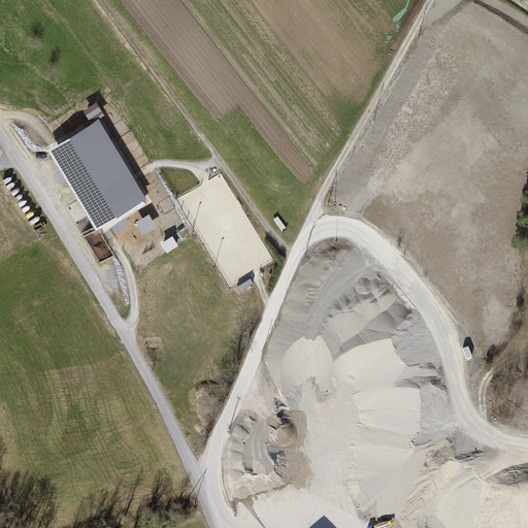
[(100,119),(51,149),(100,228),(150,198),(100,119)]
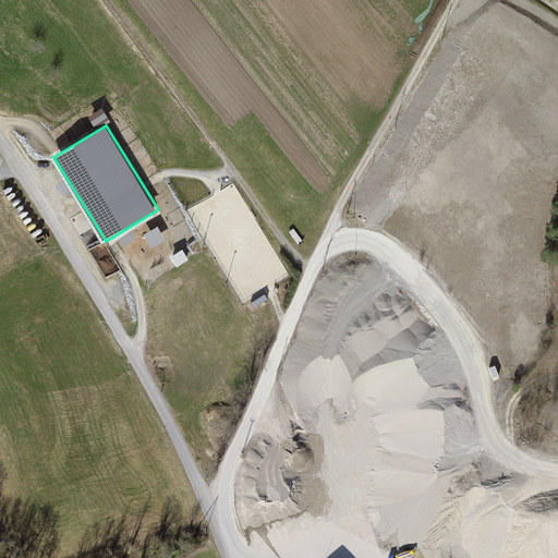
[(153,249),(167,241),(159,227),(146,234),(153,249)]
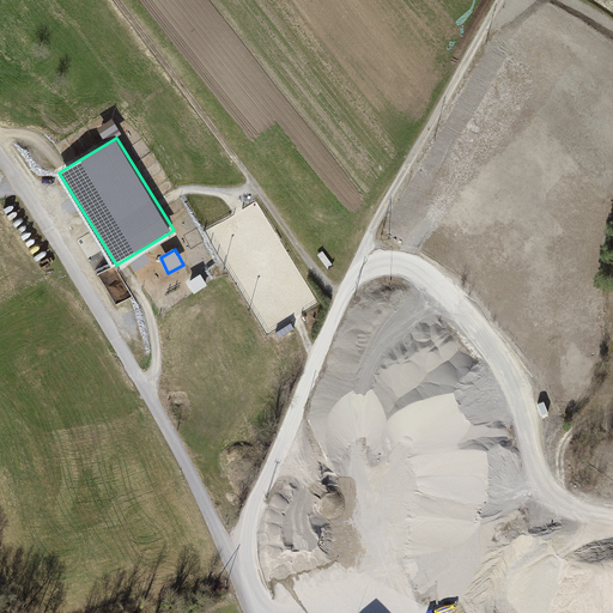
[(146,253),(132,260),(137,269),(151,262),(146,253)]
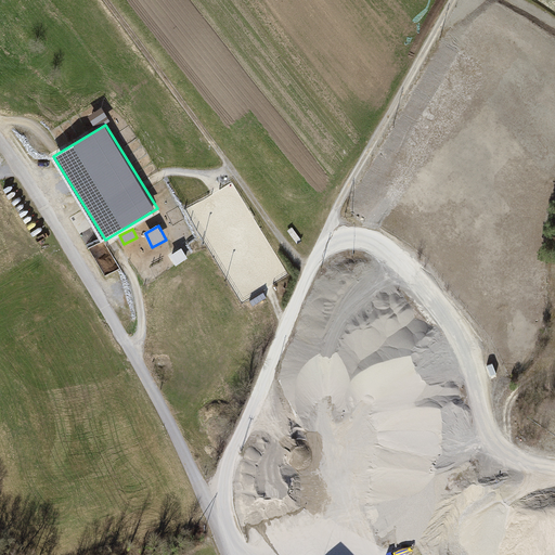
[(127,245),(93,265),(108,292),(116,287),(119,292),(140,280),(137,275),(150,268),(141,253),(133,256),(127,245)]
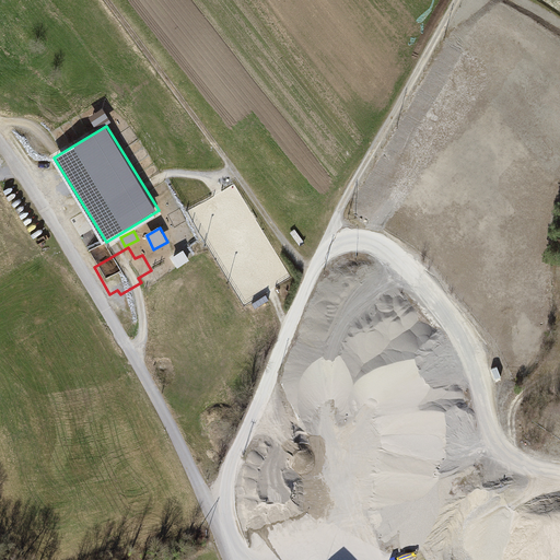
[(183,251),(173,258),(179,268),(189,260),(183,251)]
